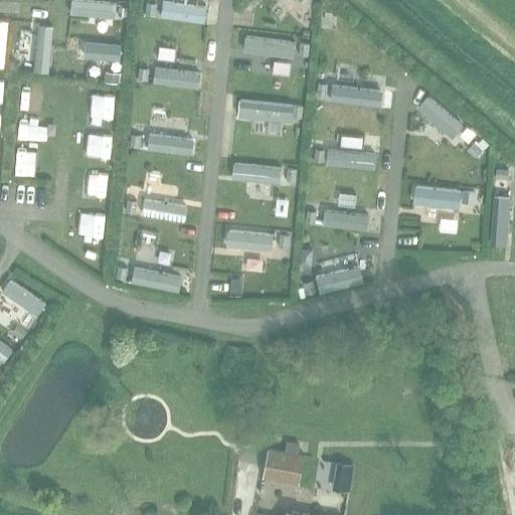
[(147,1),(145,13),(155,14),(156,2),(147,1)]
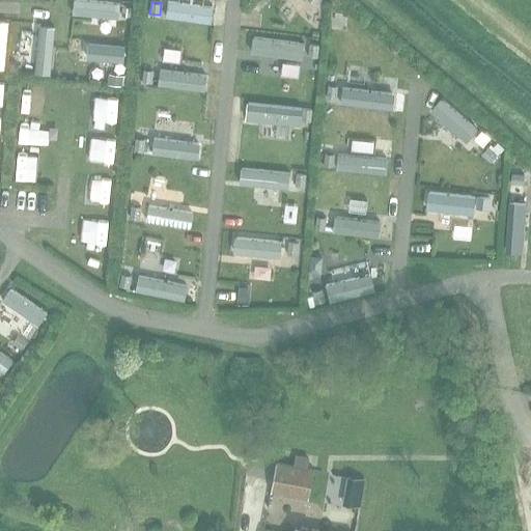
[(52,5),(53,48),(68,48),(67,5),(52,5)]
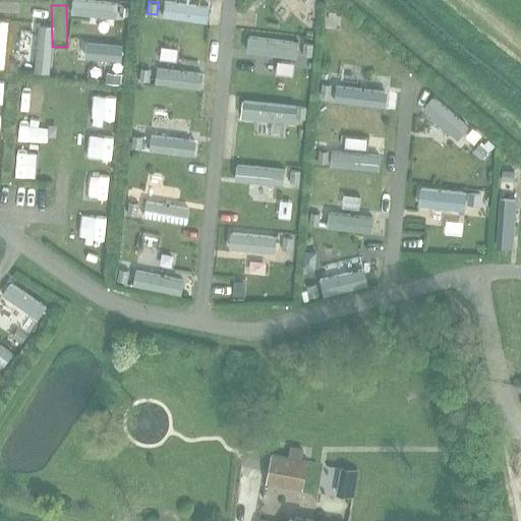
[(120,5),(119,13),(127,14),(128,6),(120,5)]
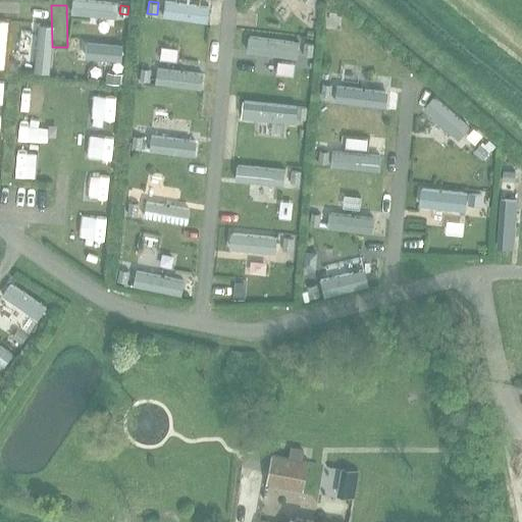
[(49,25),(50,25),(51,16),(39,16),(38,40),(48,41),(49,25)]
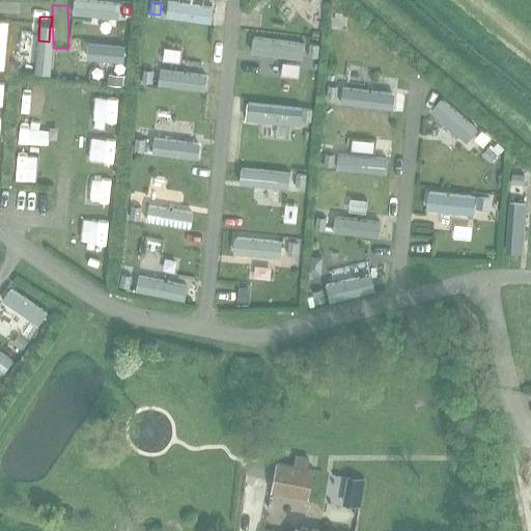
[(141,40),(141,24),(100,22),(99,39),(141,40)]
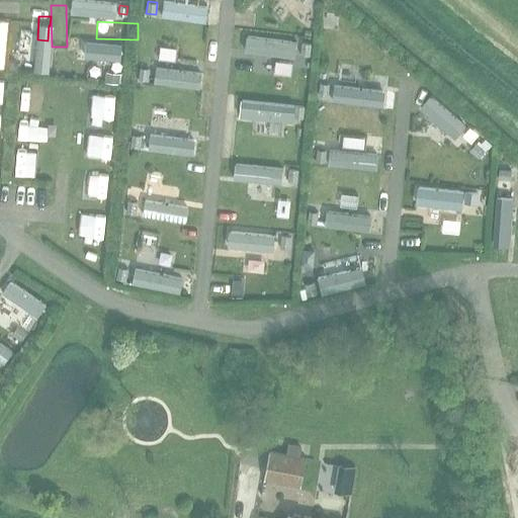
[(261,23),(260,36),(296,38),(297,25),(261,23)]
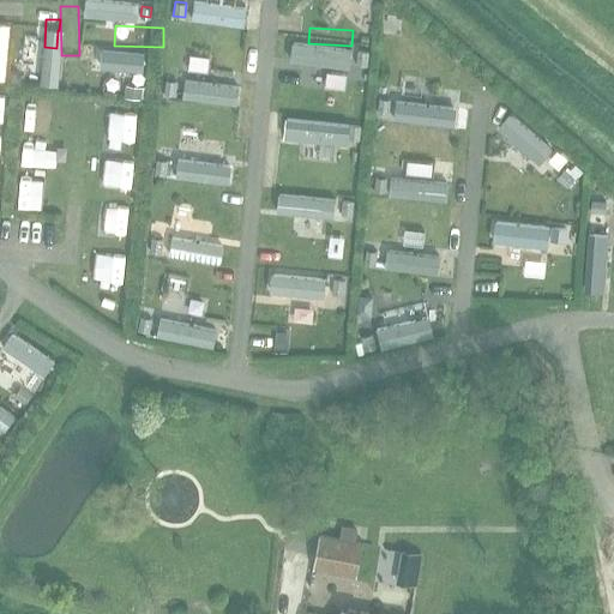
[(214,35),(212,49),(228,50),(229,36),(214,35)]
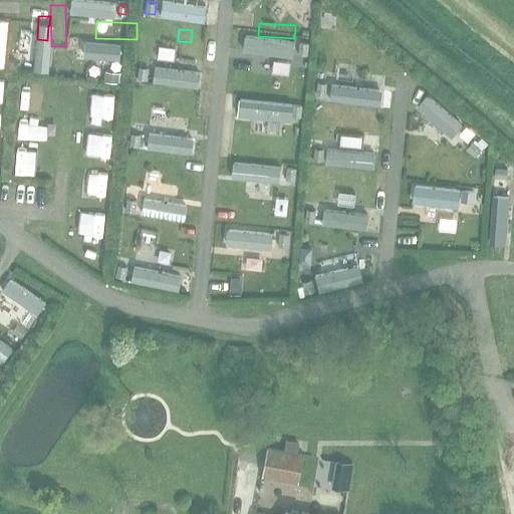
[(298,41),(297,54),(307,55),(308,42),(298,41)]
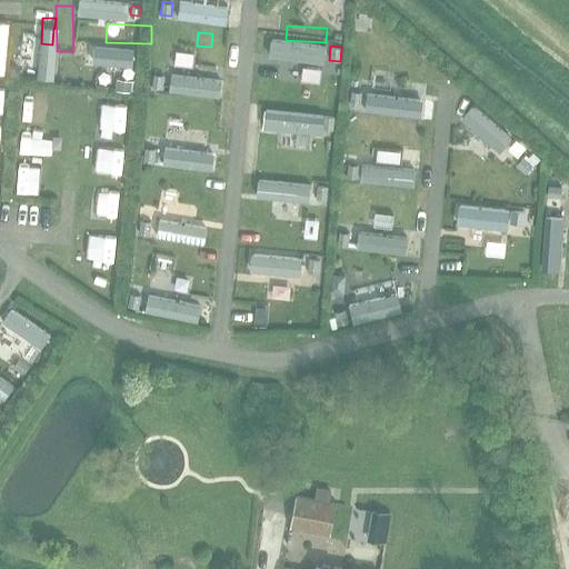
[(238,75),(239,57),(189,53),(188,71),(238,75)]
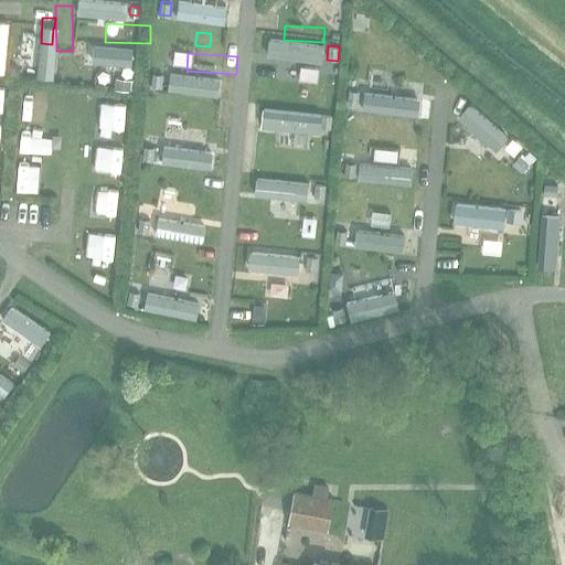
[(387,54),(388,68),(404,67),(403,53),(387,54)]
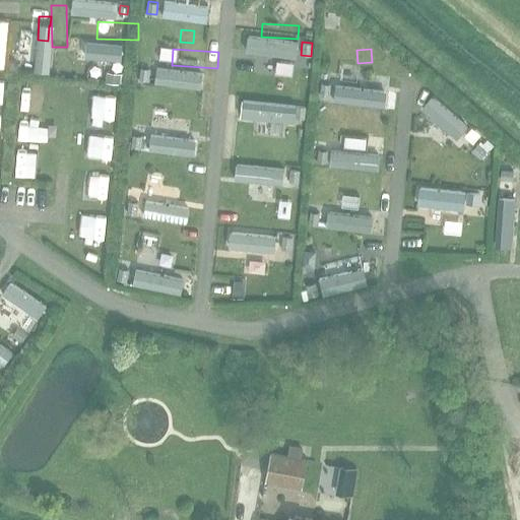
[(6,57),(5,69),(17,70),(18,63),(13,58),(6,57)]
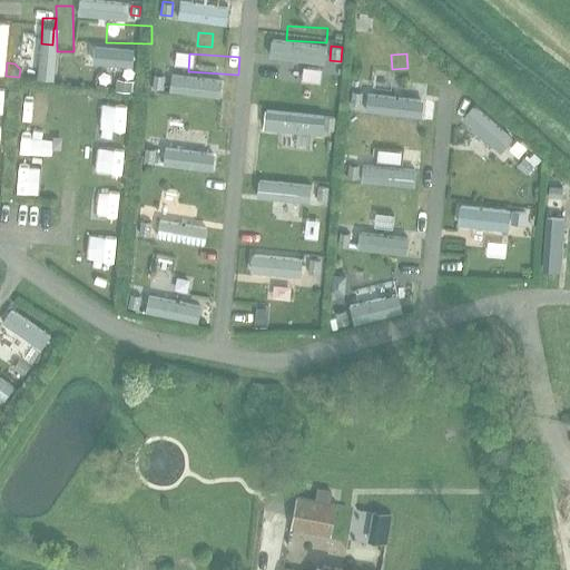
[(153,74),(151,87),(163,88),(164,75),(153,74)]
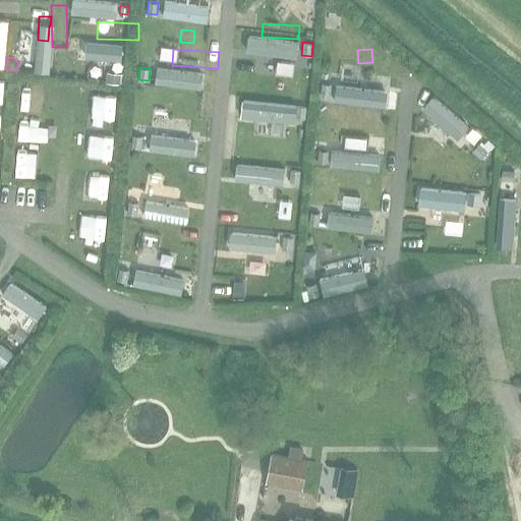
[(349,68),(350,87),(400,85),(400,67),(349,68)]
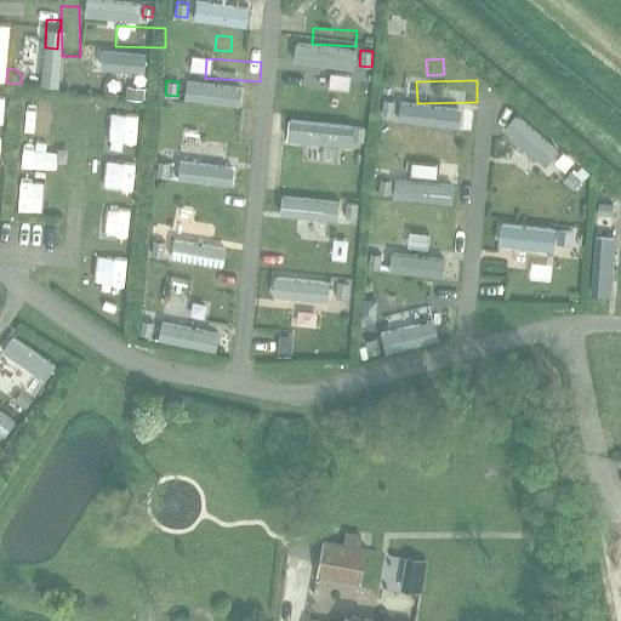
[(126,84),(125,97),(142,98),(143,86),(126,84)]
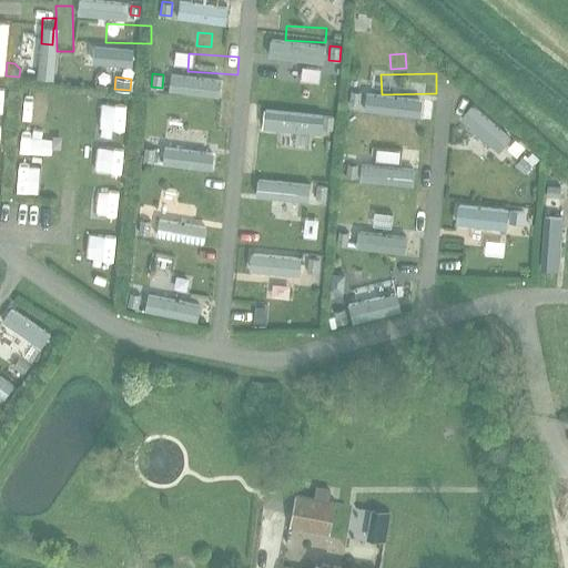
[(41,78),(40,103),(62,104),(63,79),(41,78)]
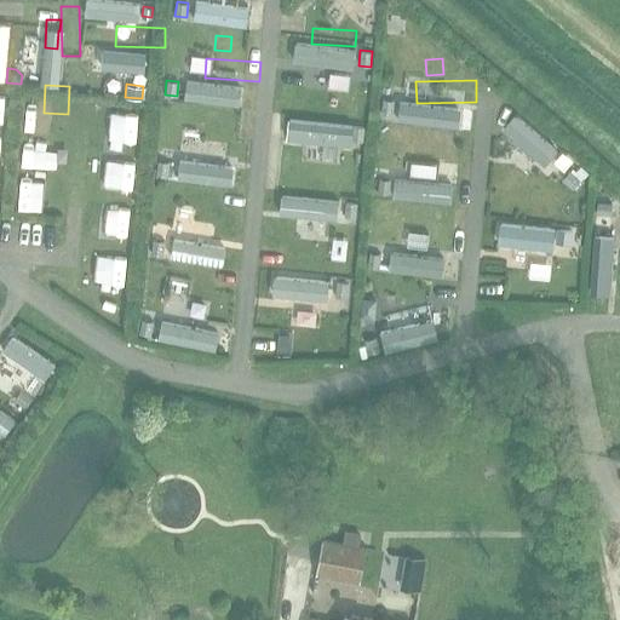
[(128,126),(156,127),(158,99),(130,98),(128,126)]
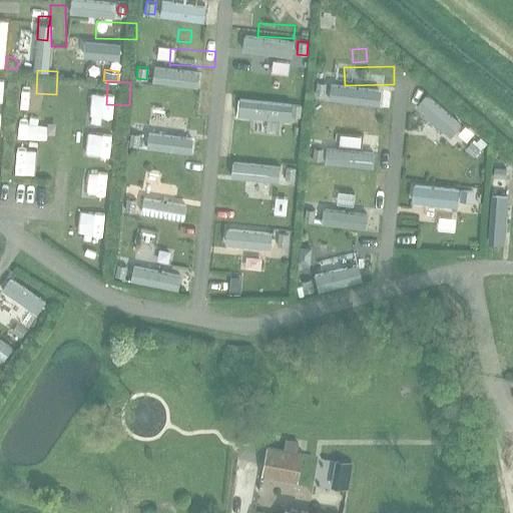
[(317,81),(315,93),(325,94),(326,82),(317,81)]
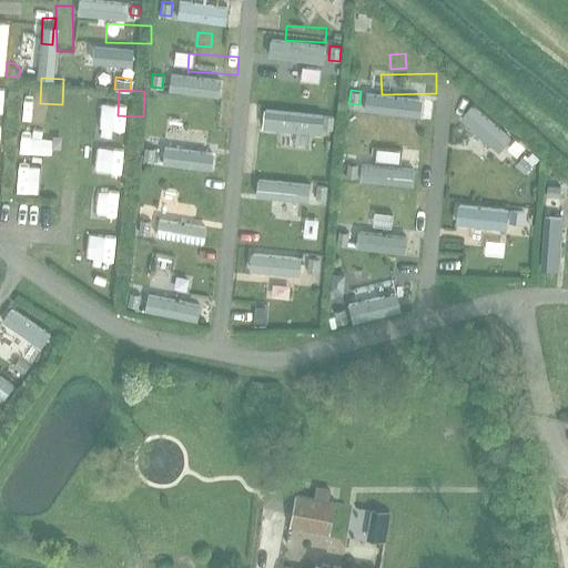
[(320,111),(321,97),(280,94),(279,109),(320,111)]
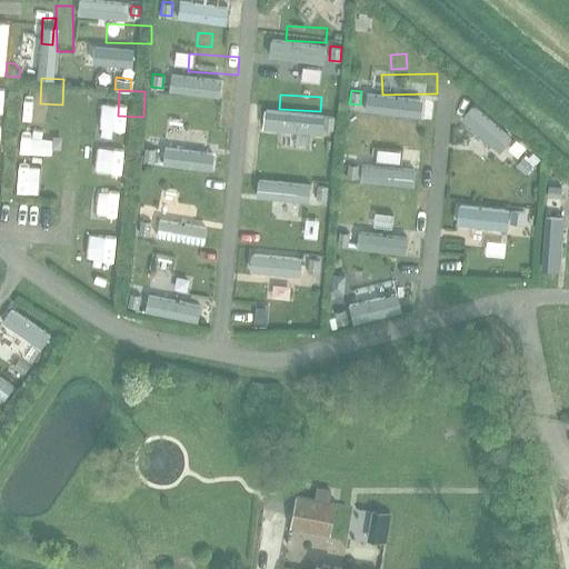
[(0,132),(19,132),(19,107),(0,107),(0,132)]
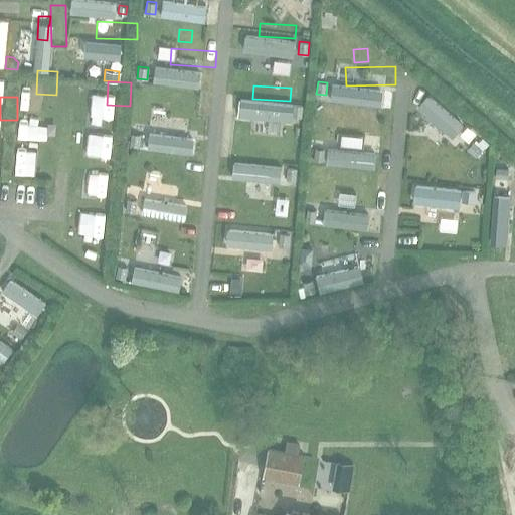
[(34,102),(33,124),(56,125),(57,103),(34,102)]
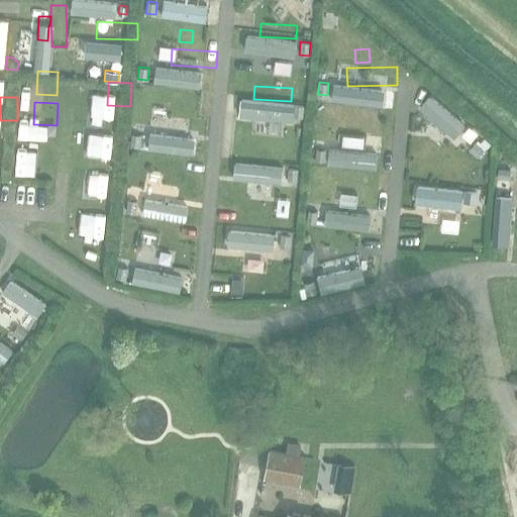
[(293,104),(292,117),(302,118),(303,105),(293,104)]
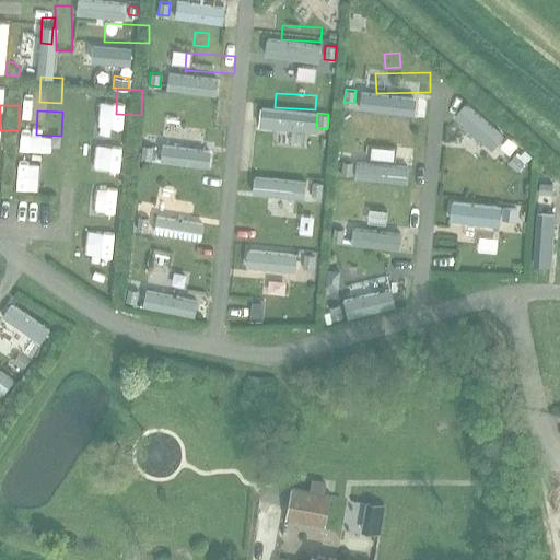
[(160,143),(182,146),(184,123),(161,121),(160,143)]
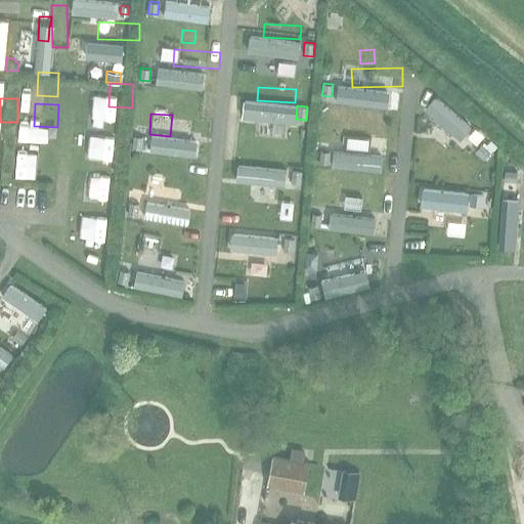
[(214,119),(174,117),(173,138),(213,141),(214,119)]
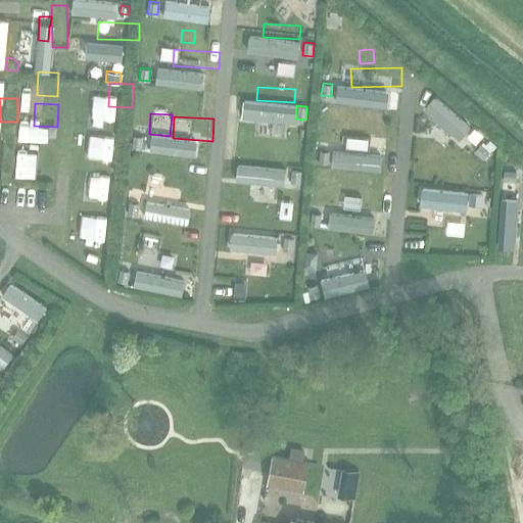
[(109,120),(107,135),(126,137),(128,122),(109,120)]
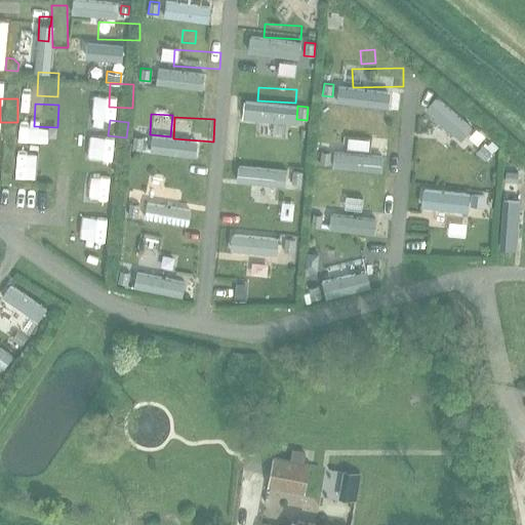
[(0,127),(0,148),(14,150),(16,129),(0,127)]
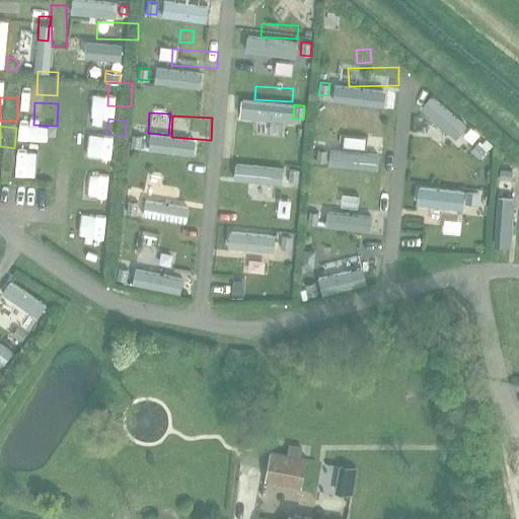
[(347,150),(392,152),(393,134),(348,131),(347,150)]
